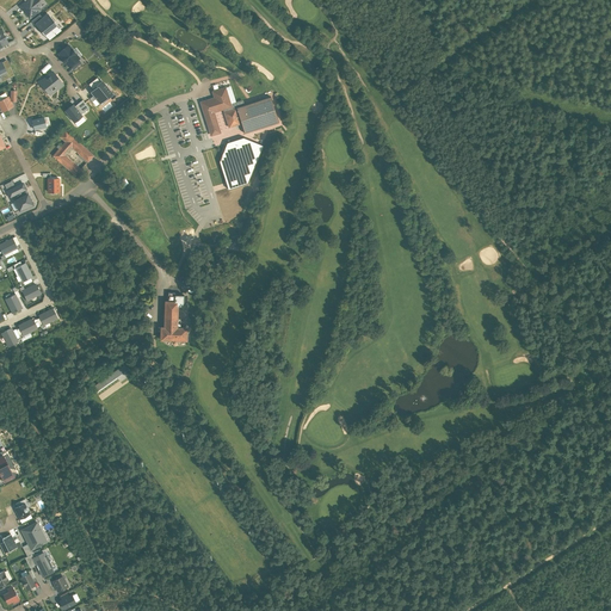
[(26,0),(26,1),(20,6),(30,17),(39,10),(37,6),(41,4),(38,0),(34,0),(34,1),(32,0),(26,0)]
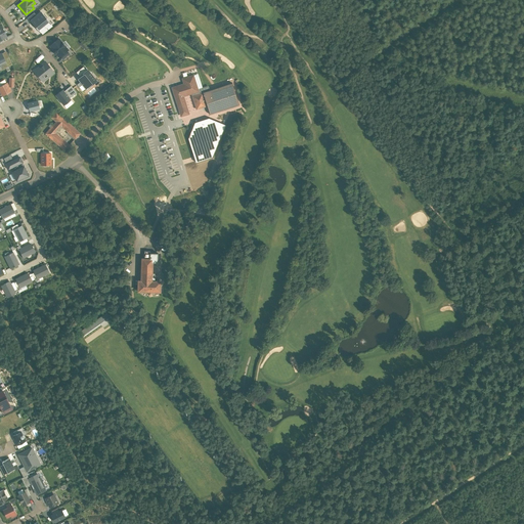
[(36,14),(30,19),(40,32),(51,24),(41,11),(36,14)]
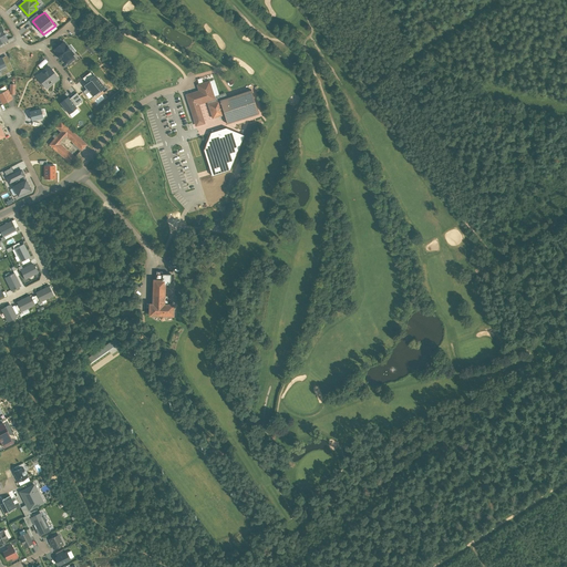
[(73,54),(63,41),(54,48),(58,52),(57,53),(59,55),(60,55),(64,61),(65,60),(73,54)]
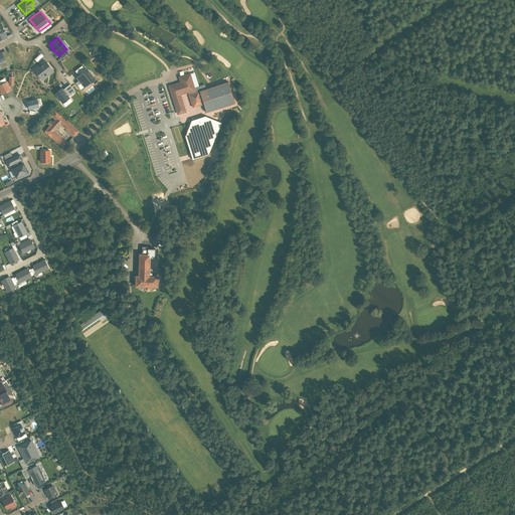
[(0,62),(0,65),(0,66),(1,67),(8,64),(11,62),(5,50),(1,52),(5,60),(0,62)]
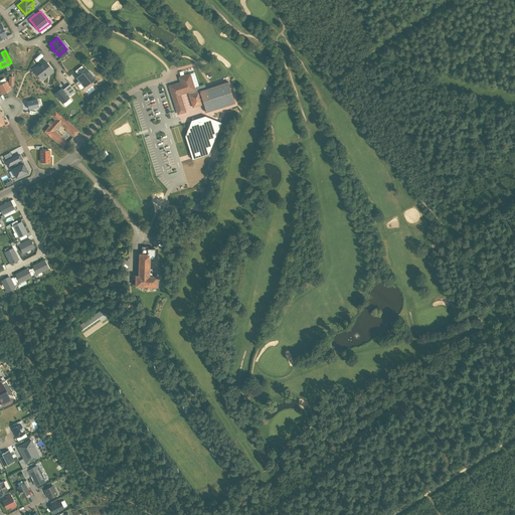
[(40,52),(34,58),(37,60),(43,54),(40,52)]
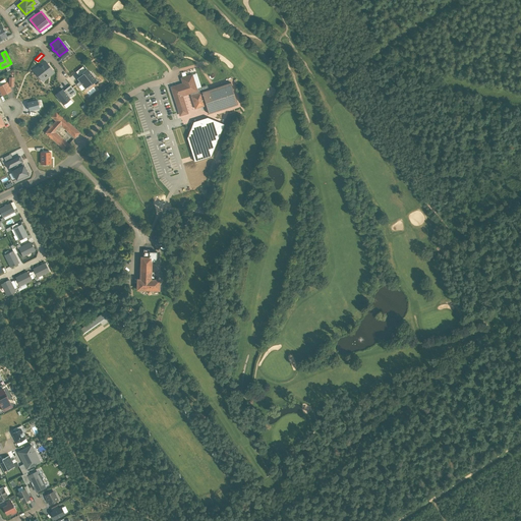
[(47,63),(43,66),(36,72),(42,80),(53,71),(47,63)]
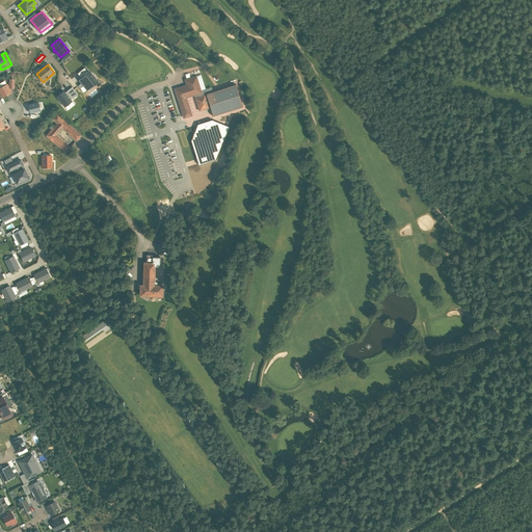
[(34,71),(36,74),(44,68),(42,65),(34,71)]
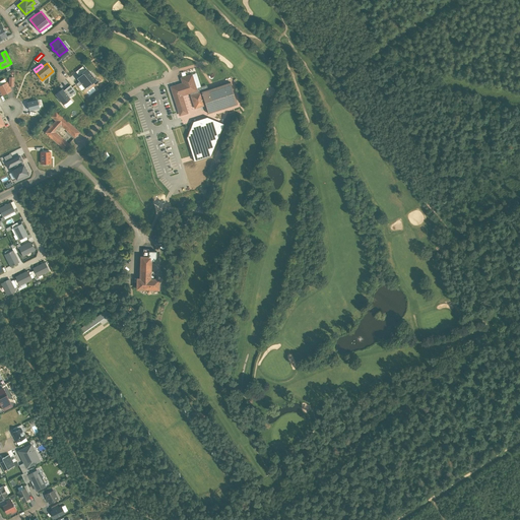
[(79,74),(80,75),(83,73),(82,72),(85,69),(82,65),(75,71),(78,75),(79,74)]
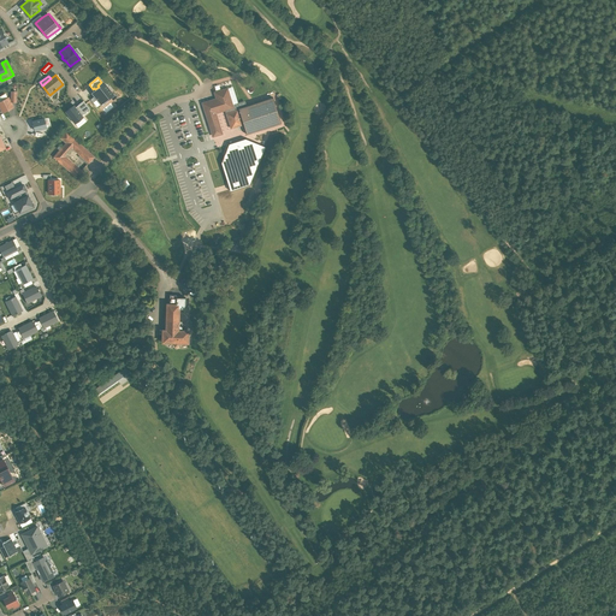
[(101,104),(107,98),(107,99),(113,94),(102,81),(101,82),(98,86),(99,87),(95,89),(92,92),(94,95),(96,98),(101,104)]
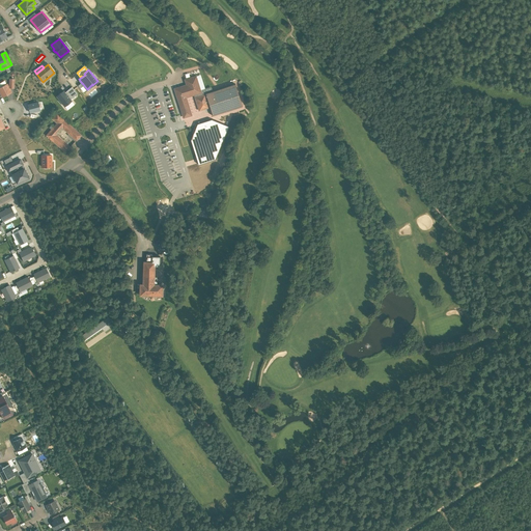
[(204,89),(200,91),(195,75),(185,79),(186,84),(174,87),(183,114),(183,116),(190,113),(190,112),(190,111),(185,95),(194,93),(195,96),(194,96),(198,109),(208,106),(206,101),(207,101),(204,92),(205,92),(204,89)]
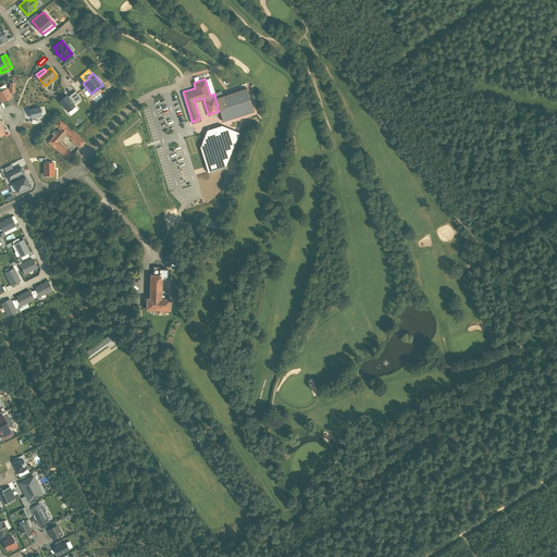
[(215,97),(214,97),(218,106),(222,120),(254,110),(246,87),(215,97)]
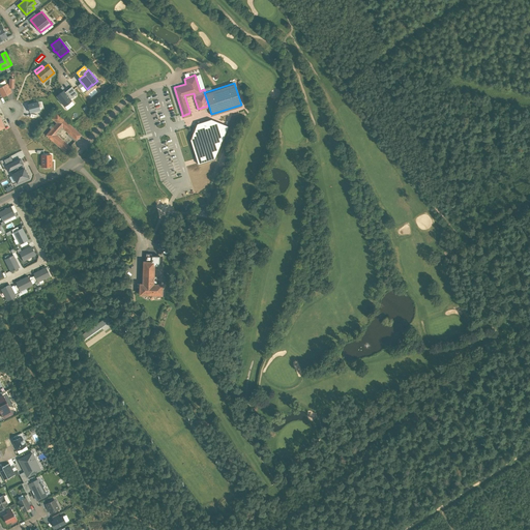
[(7,84),(0,87),(0,91),(2,95),(10,91),(7,84)]
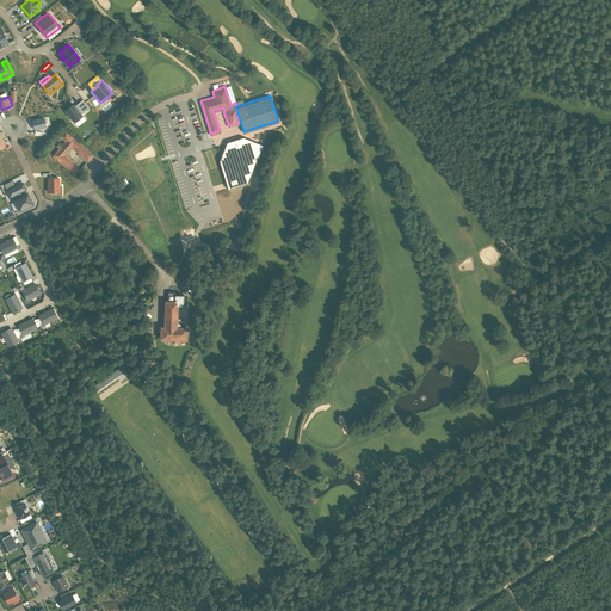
[(82,99),(76,104),(84,112),(90,107),(82,99)]
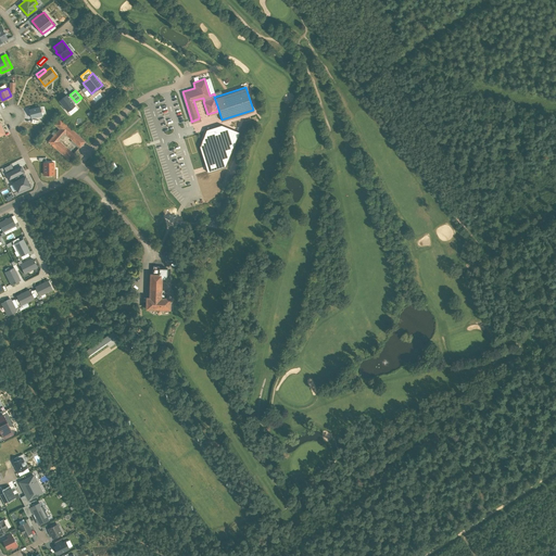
[(67,96),(66,95),(59,100),(67,111),(75,104),(74,103),(76,102),(70,95),(67,96)]
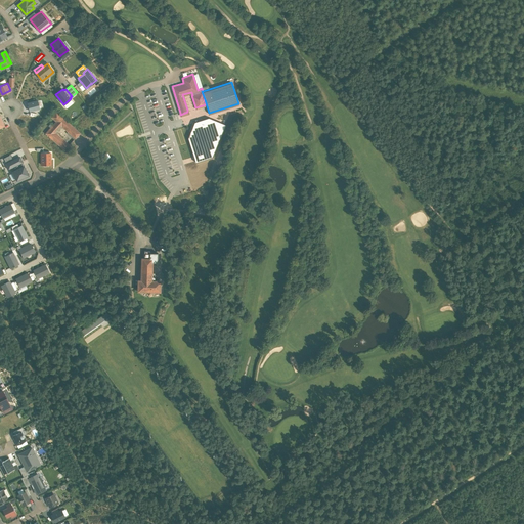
[(37,100),(27,103),(29,111),(39,107),(37,100)]
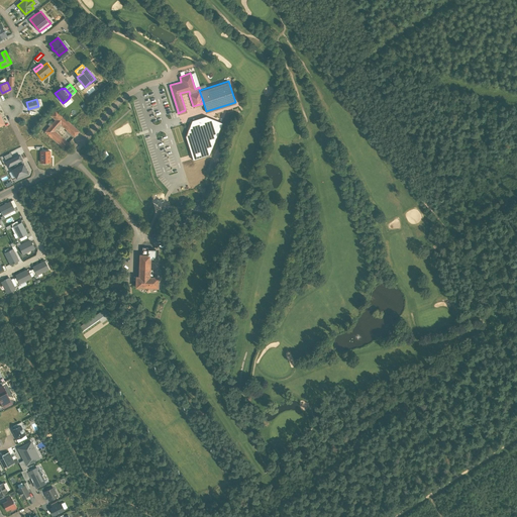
[(56,119),(44,131),(64,148),(69,142),(55,129),(60,123),(73,136),(78,130),(56,110),(50,115),(55,118),(56,119)]
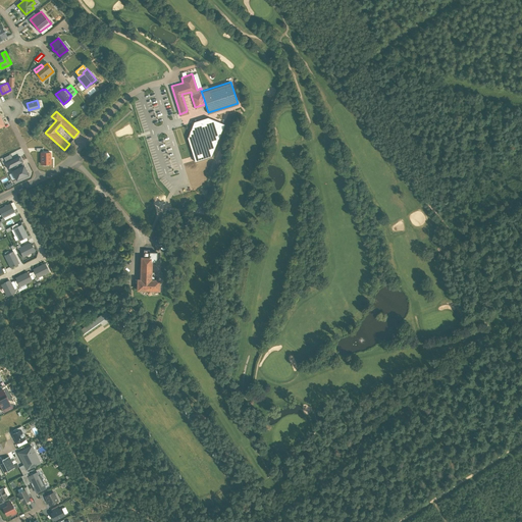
[(187,137),(194,160),(211,155),(224,123),(207,116),(193,120),(187,137)]
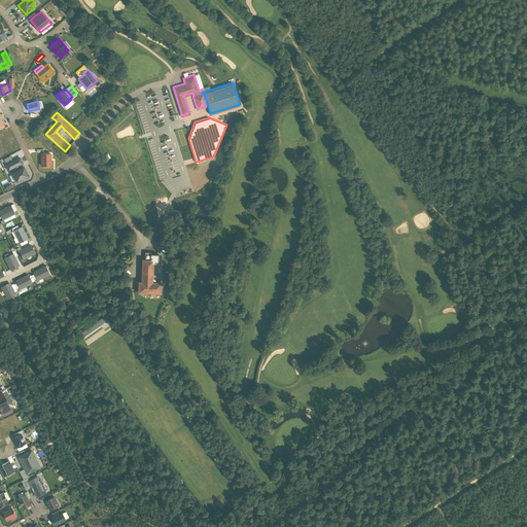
[(41,153),(41,165),(50,165),(50,153),(41,153)]
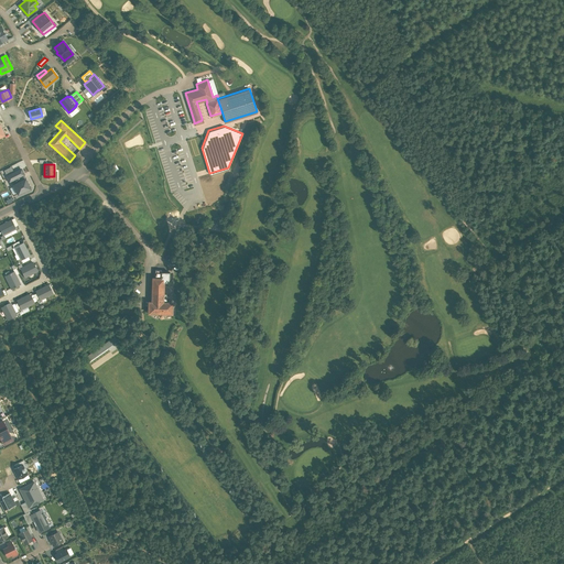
[(18,177),(24,174),(21,169),(7,176),(9,181),(13,180),(18,177)]
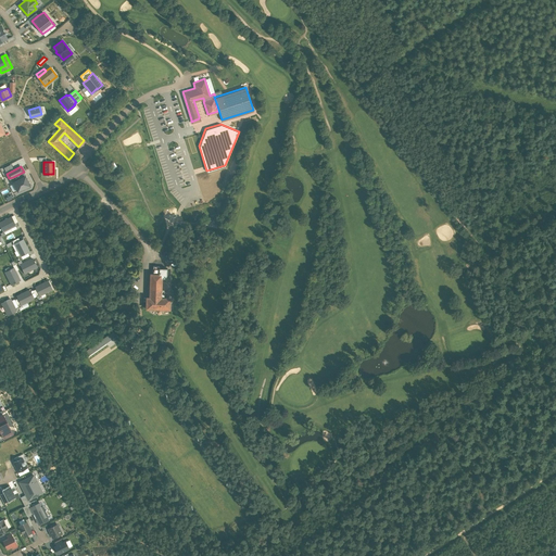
[(17,191),(30,186),(25,175),(15,180),(12,181),(17,191)]
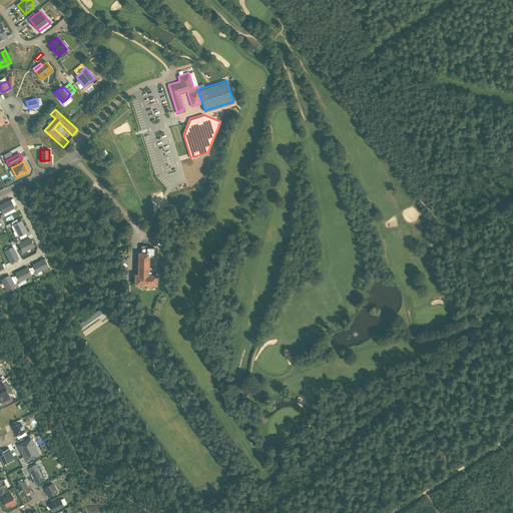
[(0,204),(0,207),(3,214),(10,210),(14,208),(15,208),(10,200),(0,204)]
